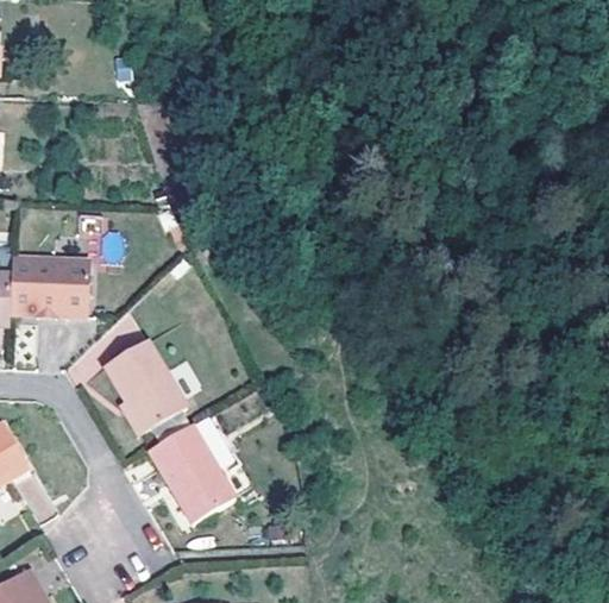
[(90,258),(13,253),(12,271),(12,308),(39,311),(41,307),(56,308),(56,312),(88,313),(90,258)]
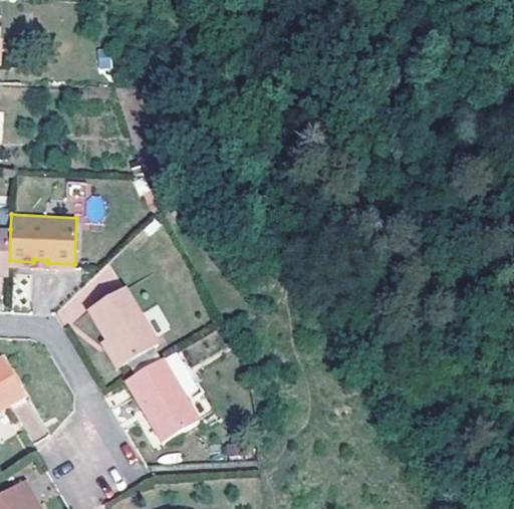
[(0,266),(10,266),(10,260),(10,229),(0,228),(0,266)]
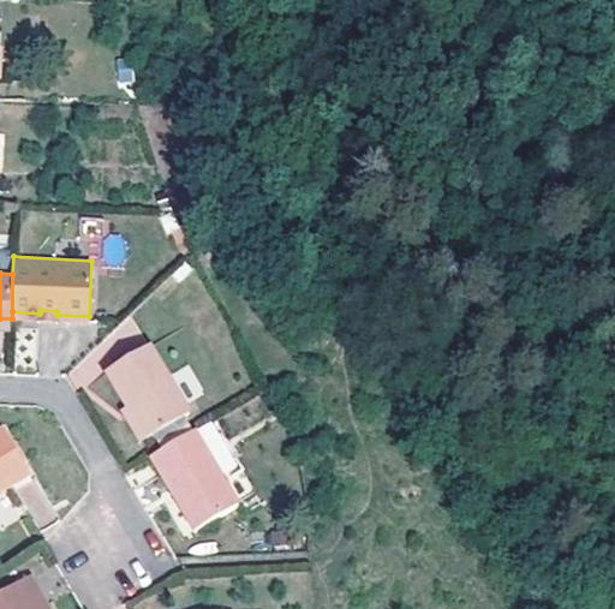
[(155,429),(180,413),(190,409),(149,340),(106,366),(127,401),(147,434),(155,429)]
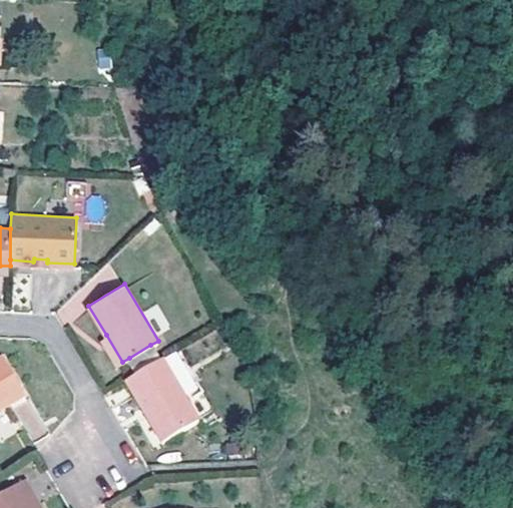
[(122,362),(106,335),(102,337),(118,365),(122,362)]
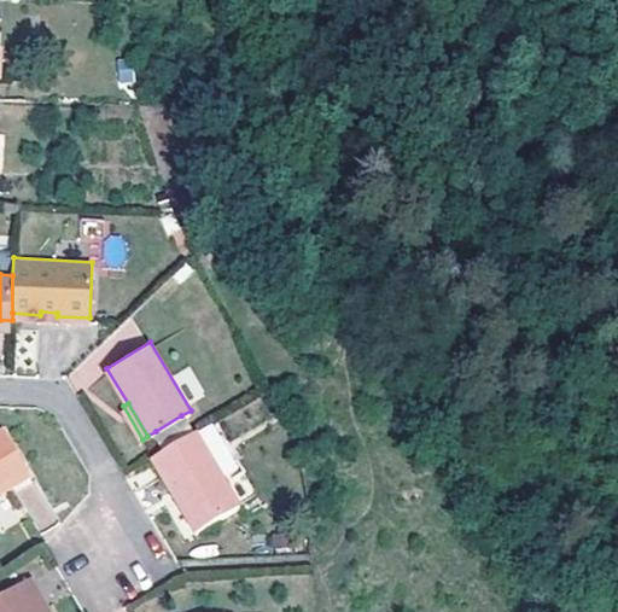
[(156,431),(164,447),(191,430),(181,415),(156,431)]
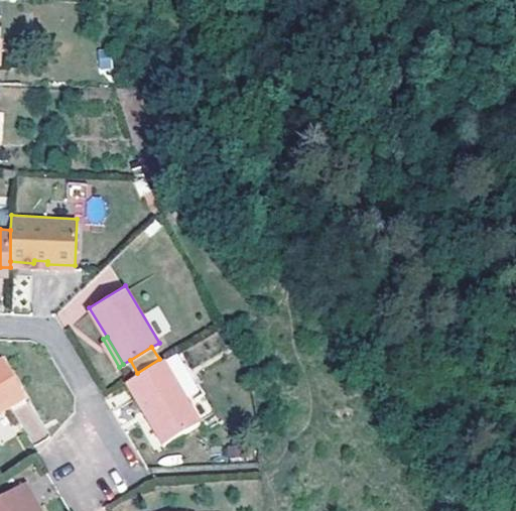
[(4,355),(0,357),(0,407),(25,393),(4,355)]
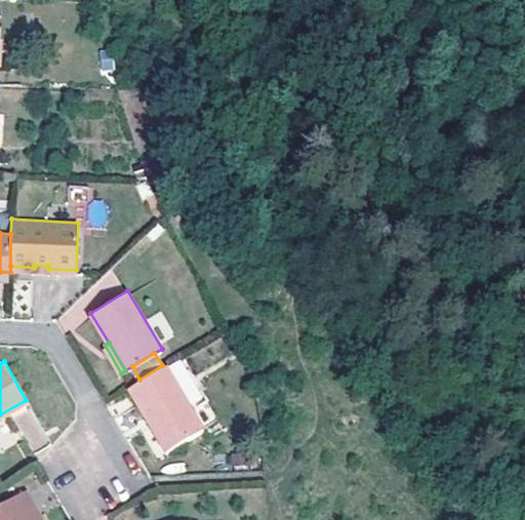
[(139,380),(129,386),(167,448),(217,417),(206,396),(191,406),(166,363),(162,365),(139,380)]
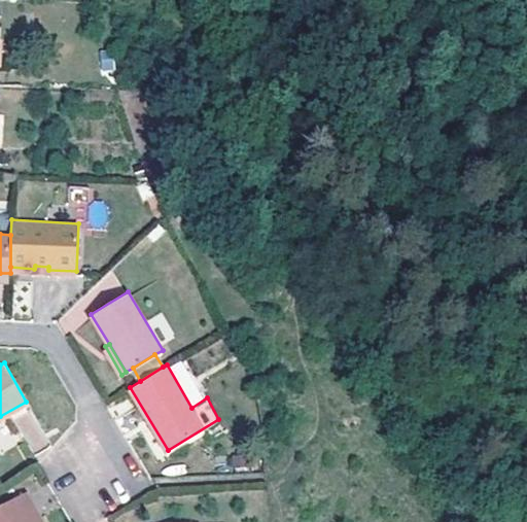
[(32,448),(49,439),(29,403),(0,418),(0,432),(1,435),(18,424),(32,448)]
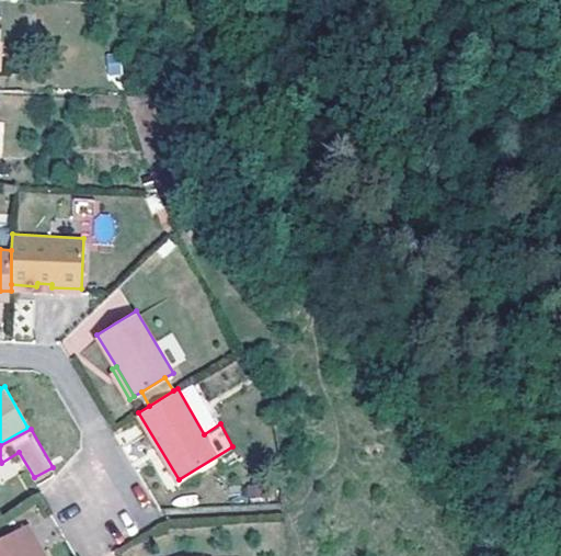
[(26,521),(0,536),(0,555),(35,555),(29,544),(37,539),(26,521)]
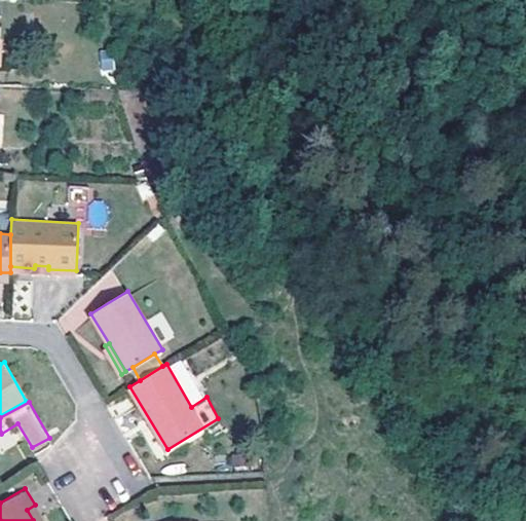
[(43,520),(35,505),(27,510),(33,520),(43,520)]
